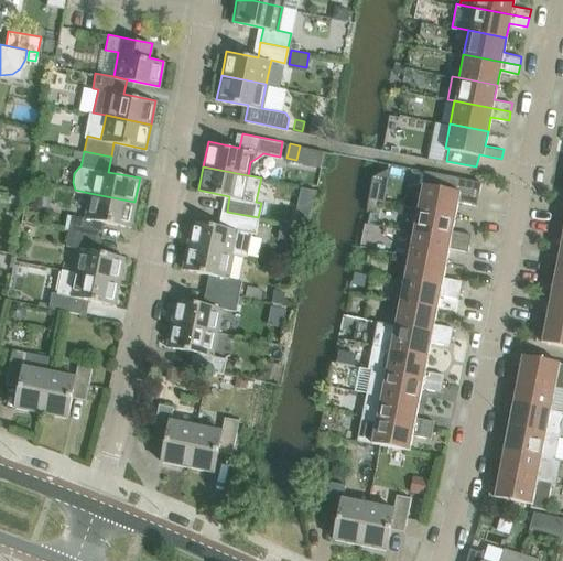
[(476,204),(478,194),(480,181),(424,169),(424,170),(417,207),(455,215),(457,200),(476,204)]
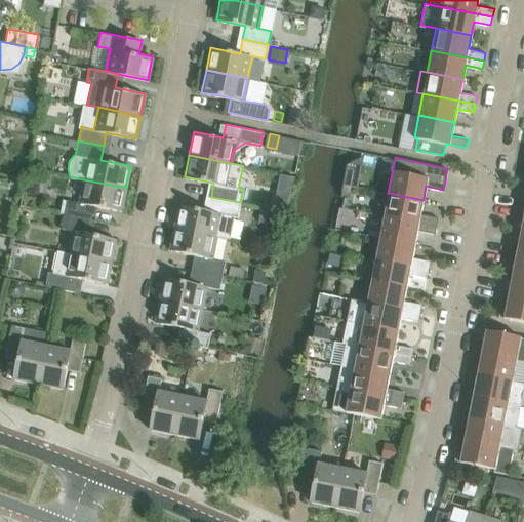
[(29,160),(28,168),(36,170),(37,162),(29,160)]
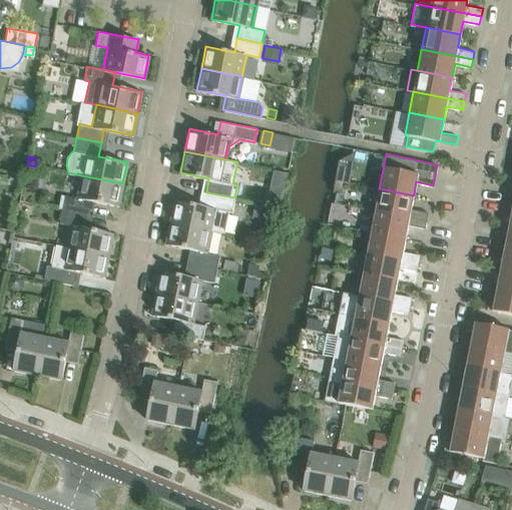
[(62,208),(87,213),(89,200),(118,205),(122,183),(81,175),(77,197),(65,194),(62,208)]
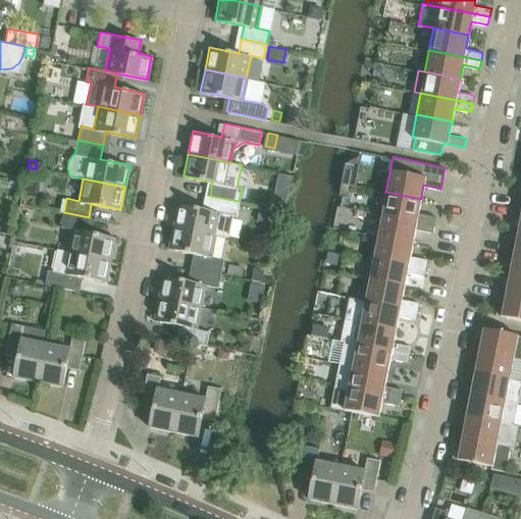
[(340,183),(339,191),(347,193),(348,185),(340,183)]
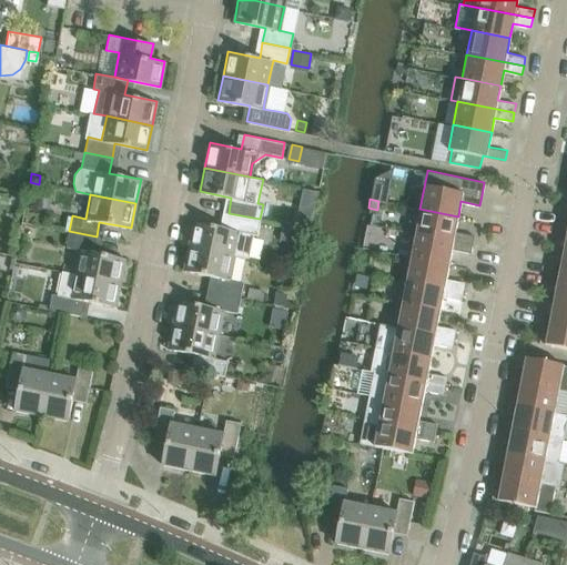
[(415,232),(472,243),(474,234),(455,231),(458,217),(419,209),(415,232)]
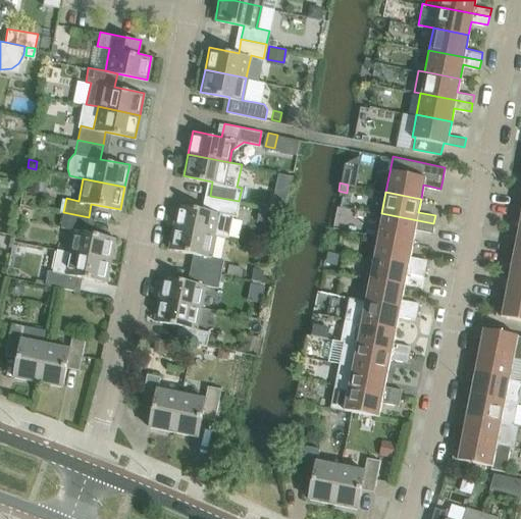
[(177,203),(173,225),(215,234),(227,237),(232,214),(236,215),(239,201),(210,196),(207,209),(177,203)]
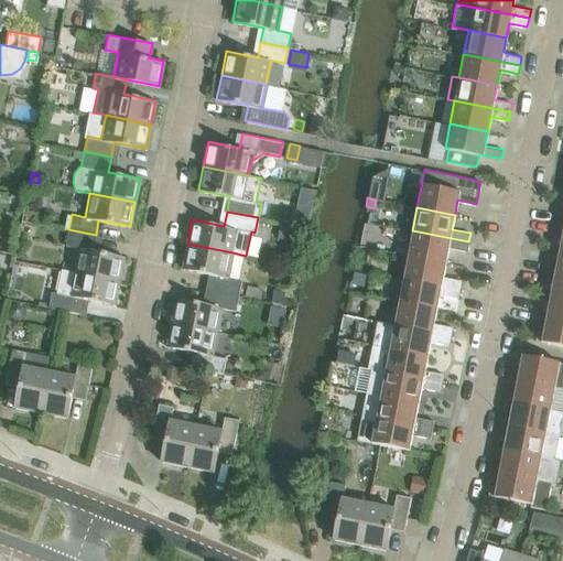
[(553,246),(562,247),(562,224),(561,237),(555,236),(553,246)]
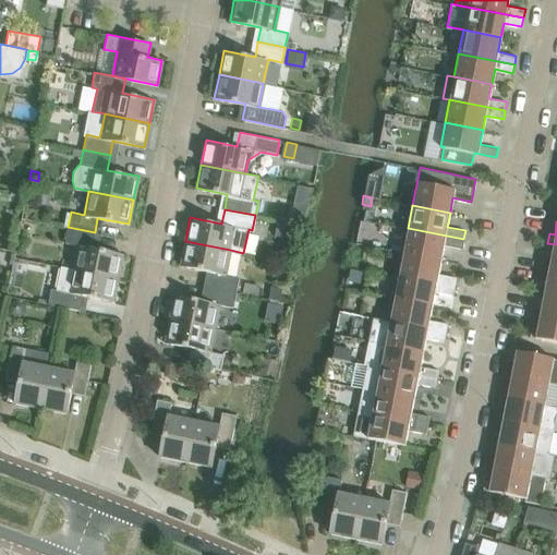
[(79,244),(73,267),(118,277),(122,253),(92,246),(95,232),(68,227),(64,242),(79,244)]
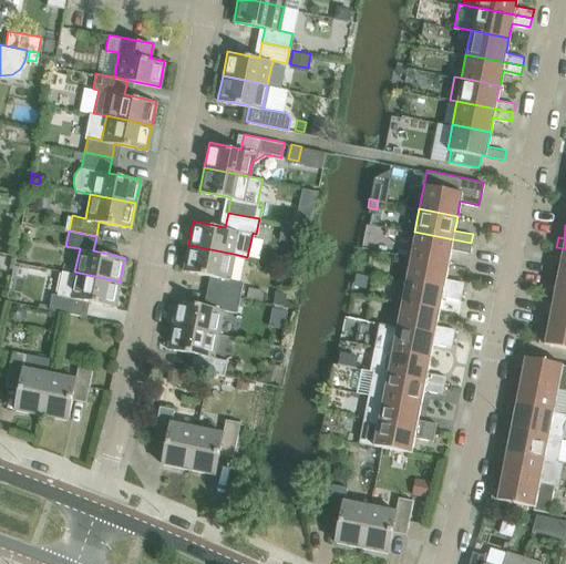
[(414,232),(410,255),(448,263),(451,248),(470,252),(471,243),(414,232)]
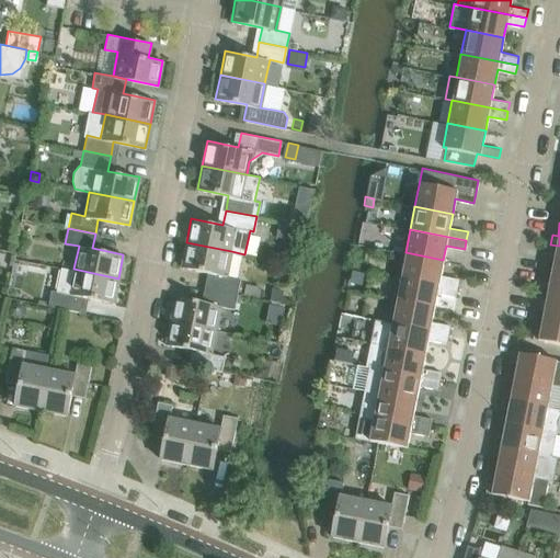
[(231,251),(186,242),(181,266),(213,273),(209,287),(237,293),(240,277),(226,275),(231,251)]
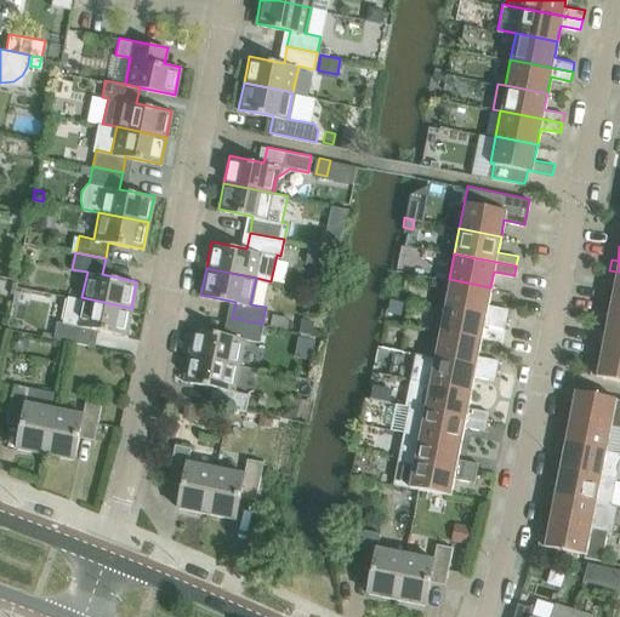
[(614,281),(610,297),(619,298),(619,272),(609,270),(607,280),(614,281)]
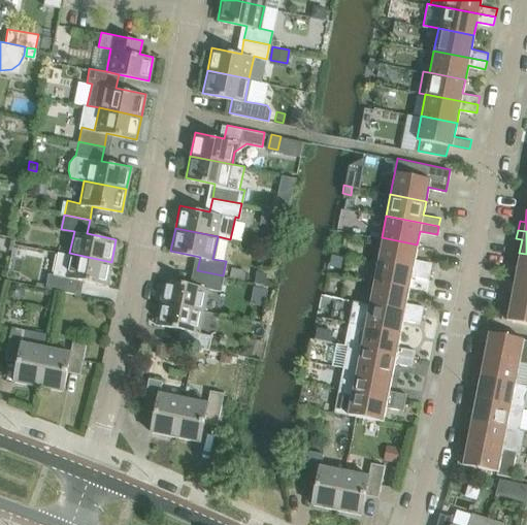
[(377,259),(430,269),(431,261),(415,258),(417,244),(382,237),(377,259)]
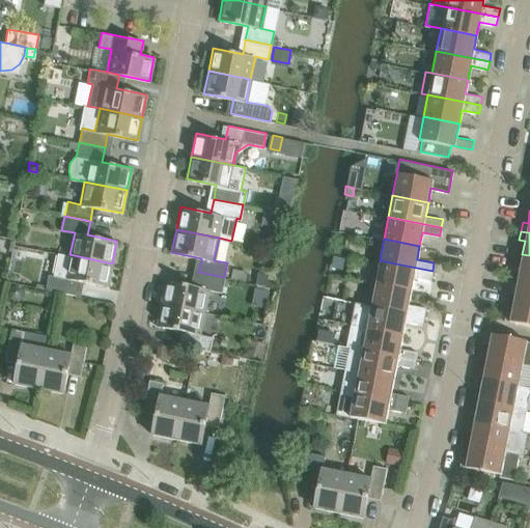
[(48,274),(46,288),(75,295),(78,280),(108,286),(112,264),(70,254),(65,277),(48,274)]
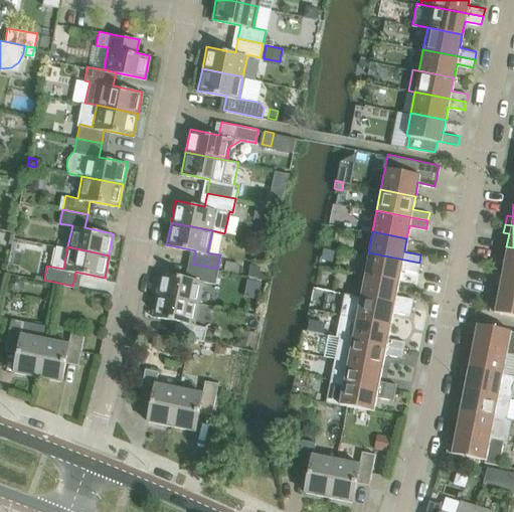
[(498,259),(497,267),(513,270),(513,247),(506,246),(503,260),(498,259)]
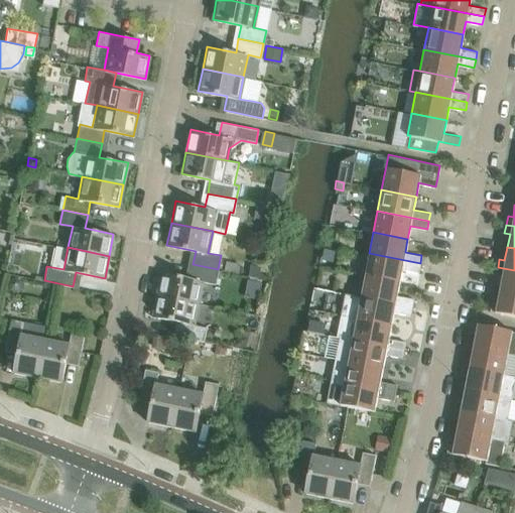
[(338,249),(337,257),(349,260),(351,251),(338,249)]
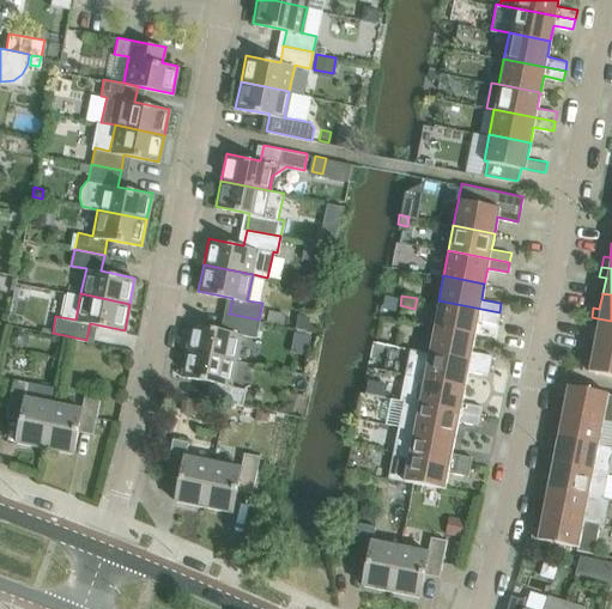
[(438,300),(434,327),(474,334),(478,318),(497,322),(500,312),(438,300)]
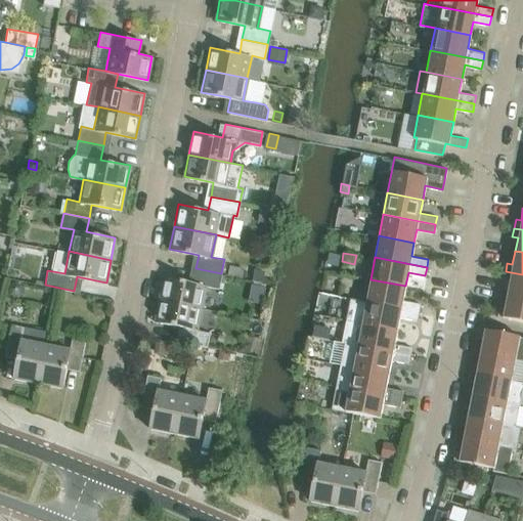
[(164,276),(160,299),(201,307),(206,285),(218,288),(221,273),(195,268),(193,281),(164,276)]
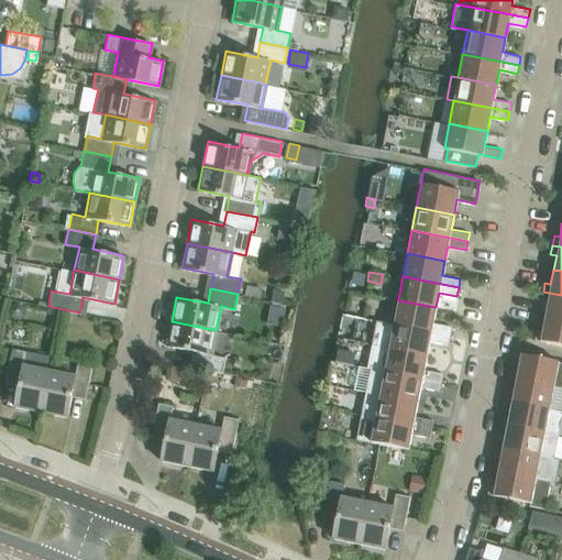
[(273,288),(271,300),(283,303),(285,291),(273,288)]
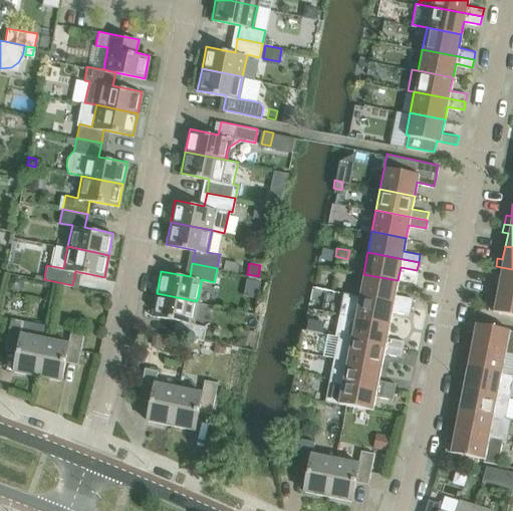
[(512,269),(496,266),(494,274),(499,275),(497,288),(512,291),(512,269)]
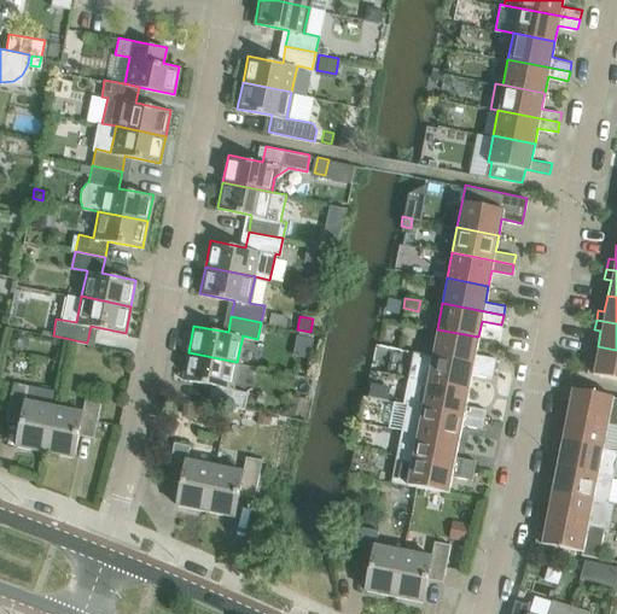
[(437,329),(431,355),(493,367),(494,367),(495,357),(476,354),(478,337),(437,329)]
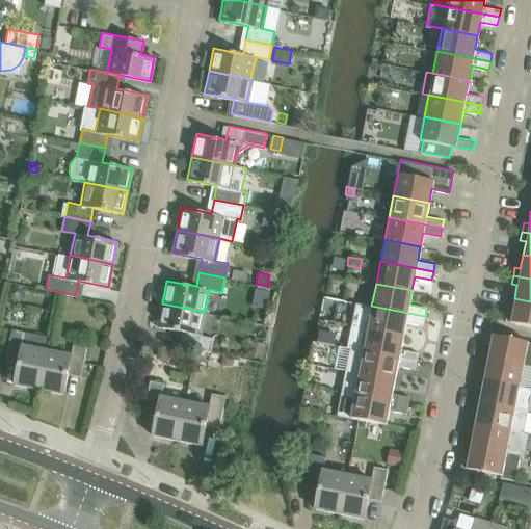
[(506,311),(504,320),(530,324),(530,301),(514,298),(511,312),(506,311)]
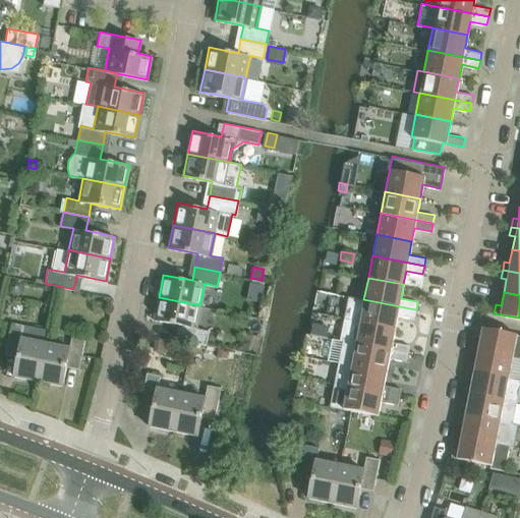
[(343,318),(359,321),(395,328),(397,314),(414,318),(415,309),(363,299),(348,296),(343,318)]
